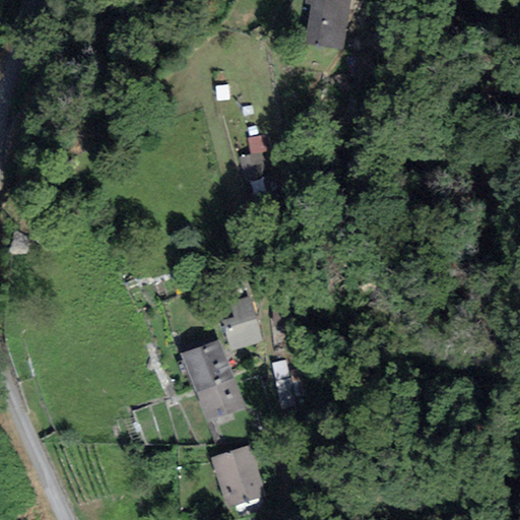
[(305,45),(341,51),(349,0),(305,0),(305,3),(311,4),(305,45)]
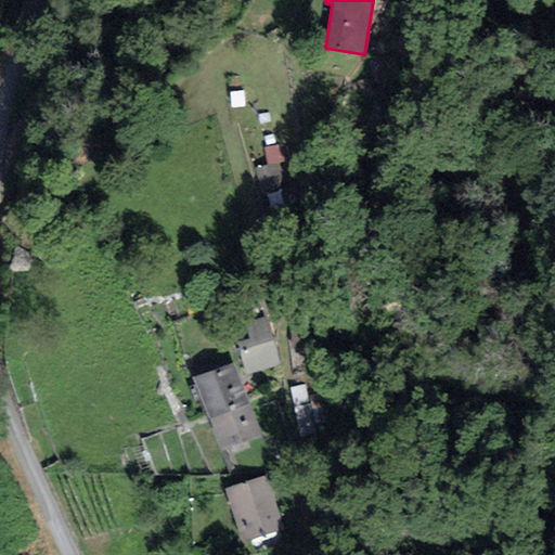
[(265,147),(268,167),(279,164),(287,162),(285,144),(265,147)]
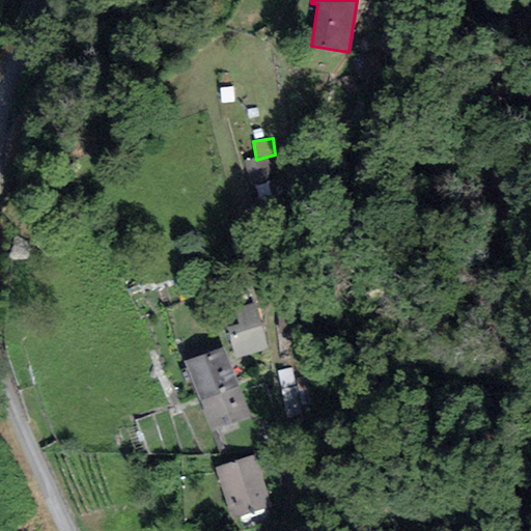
[(245,163),(252,187),(274,180),(267,157),(256,160),(245,163)]
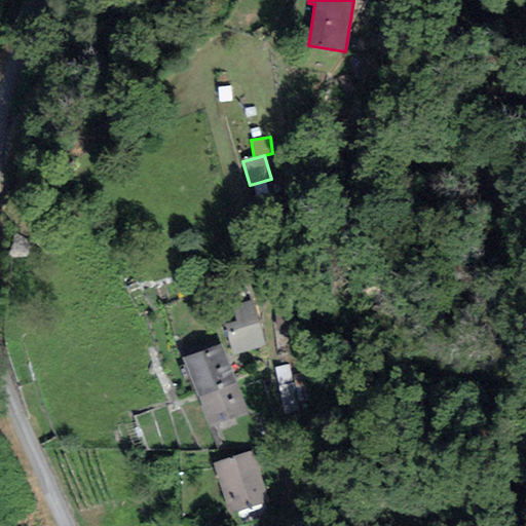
[(252,299),(231,306),(236,321),(224,325),(234,355),(265,345),(252,299)]
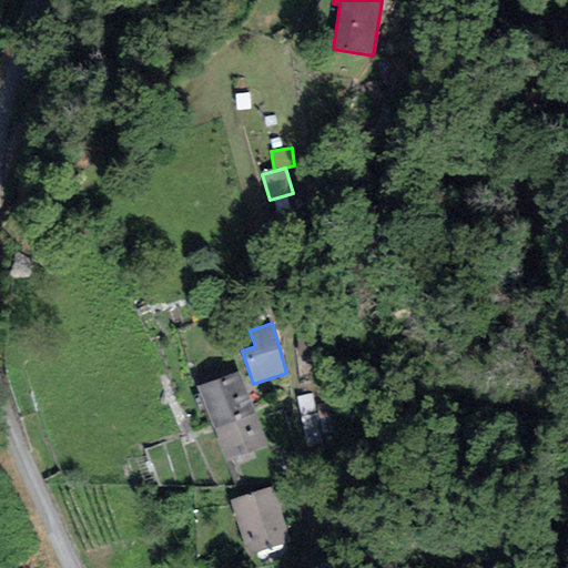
[(213,429),(255,413),(240,372),(198,388),(213,429)]
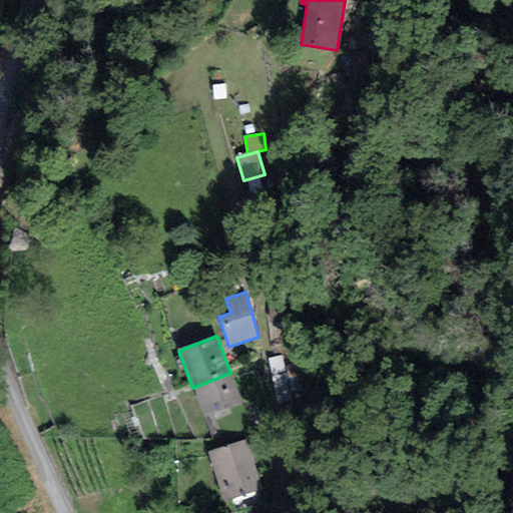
[(230,373),(192,388),(204,418),(242,403),(230,373)]
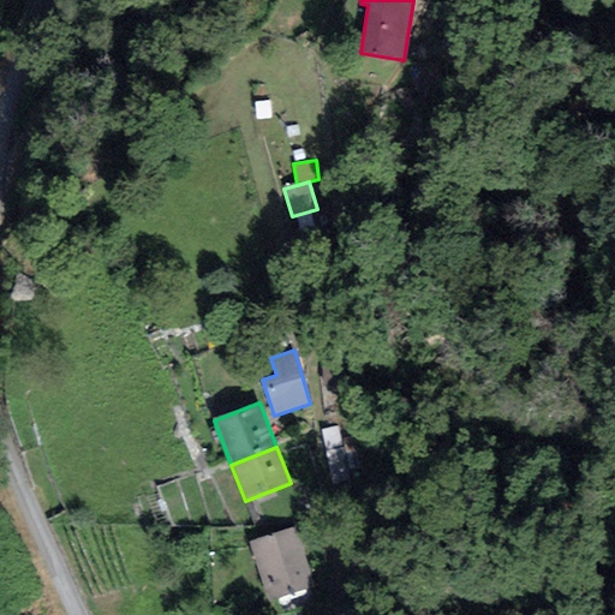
[(296,526),(248,543),(269,601),(316,585),(296,526)]
